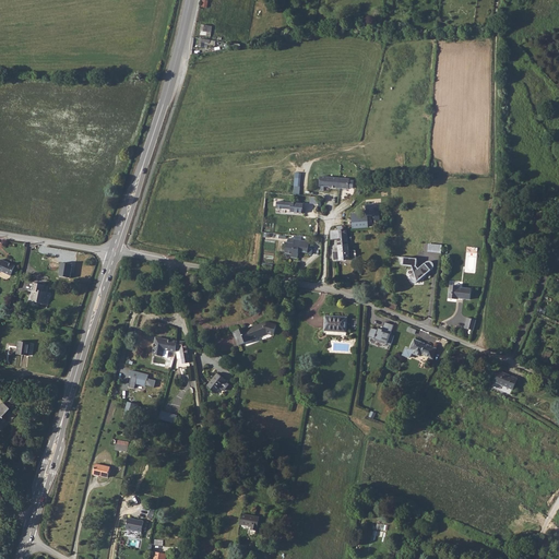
[(348,189),(349,179),(320,177),(319,191),(323,191),(323,187),(348,189)]
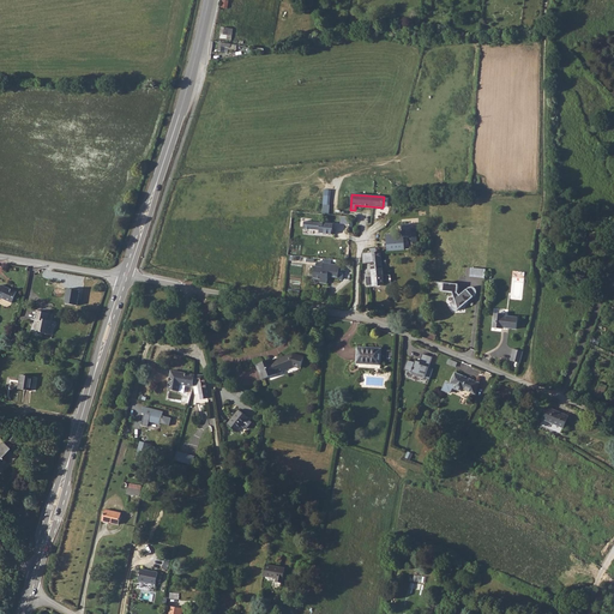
[(332,224),(304,222),(304,229),(319,230),(319,233),(332,234),(332,224)]
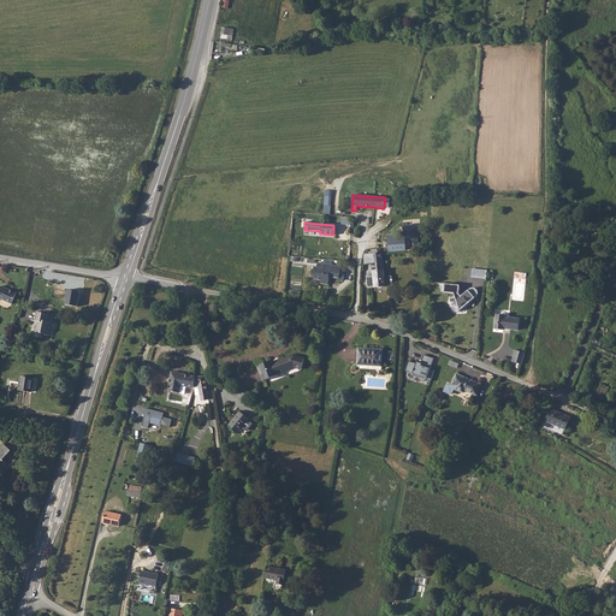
[(406,250),(404,234),(386,235),(388,252),(406,250)]
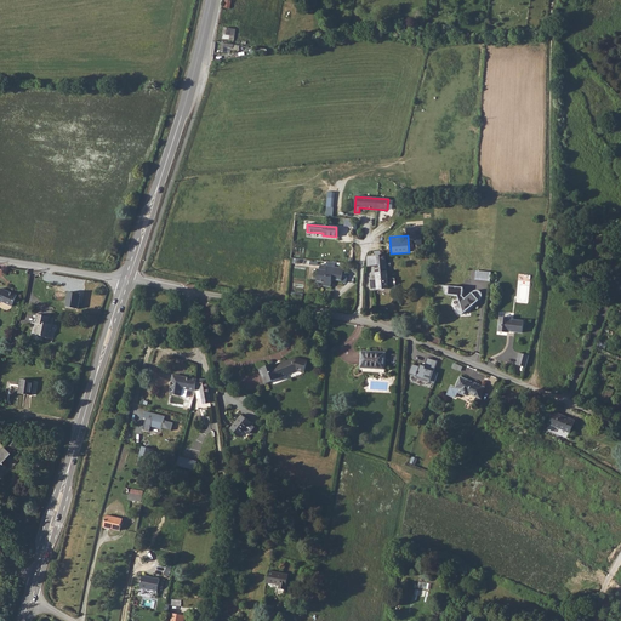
[(366,256),(366,267),(375,266),(377,290),(388,289),(386,255),(381,255),(374,256),(366,256)]
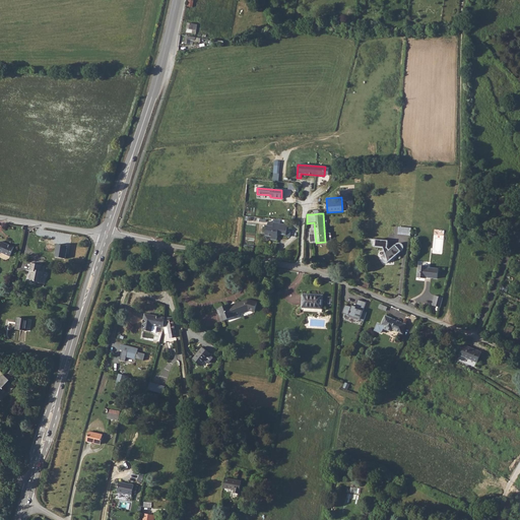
[(285,236),(287,225),(268,221),(265,236),(271,237),(270,240),(276,241),(277,234),(285,236)]
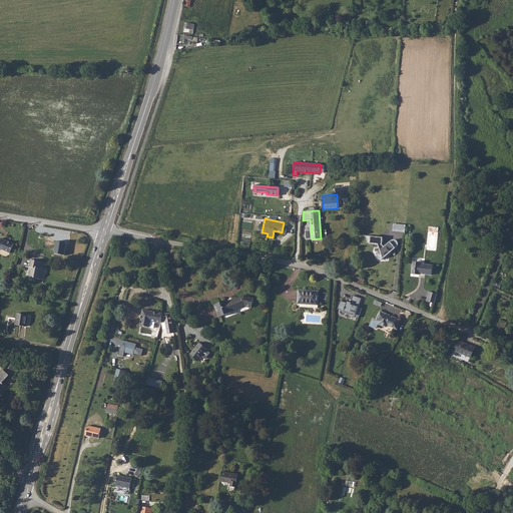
[(391,240),(390,242),(384,247),(381,244),(382,237),(366,236),(365,242),(378,244),(380,250),(376,253),(378,259),(378,260),(379,260),(380,260),(381,260),(383,259),(395,248),(396,246),(398,245),(398,243),(397,241),(395,240),(393,239),(391,240)]
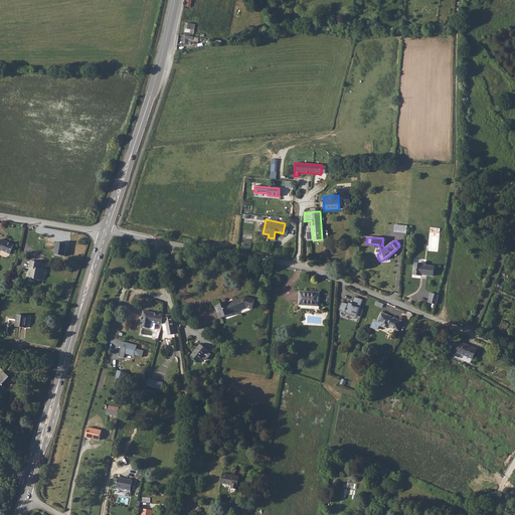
[(2,238),(0,238),(0,249),(1,249),(10,253),(14,244),(2,238)]
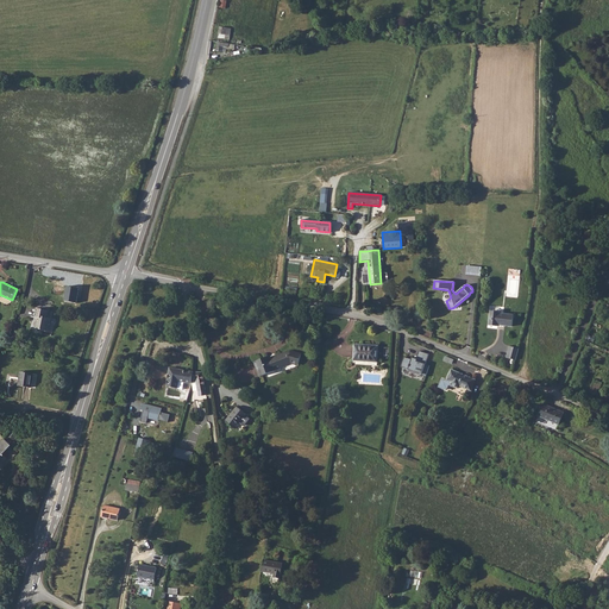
[(68,286),(66,300),(76,302),(79,288),(68,286)]
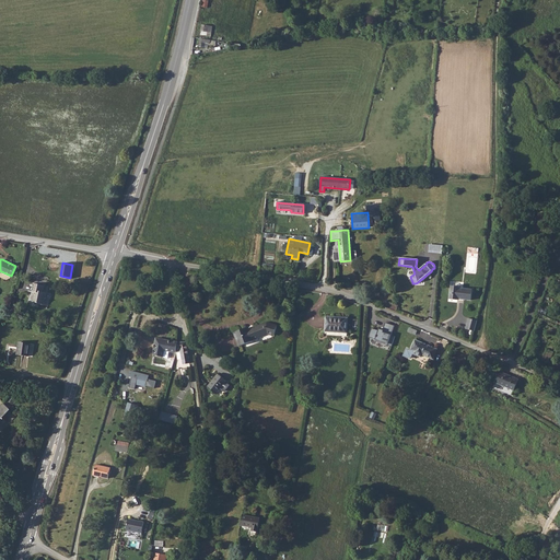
[(34,291),(32,302),(46,304),(47,294),(43,293),(44,284),(31,282),(30,291),(34,291)]
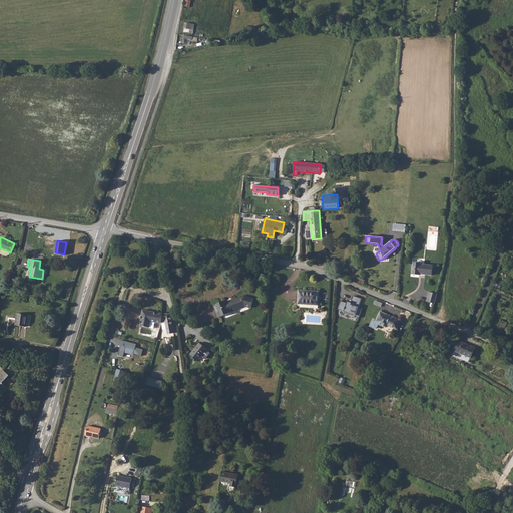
[(421,263),(413,263),(412,274),(419,275),(419,274),(432,275),(433,266),(421,264),(421,263)]
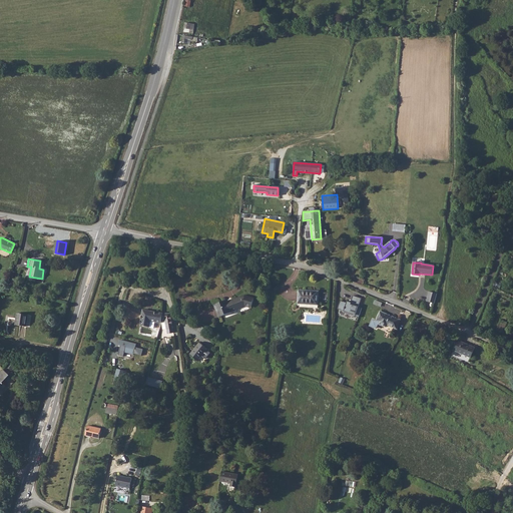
[(319,292),(299,291),(298,304),(318,306),(319,292)]
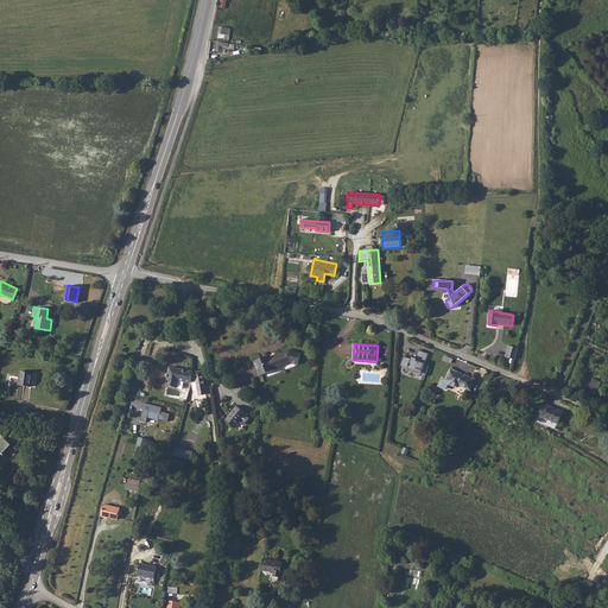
[(506,358),(515,359),(519,347),(508,346),(506,358)]
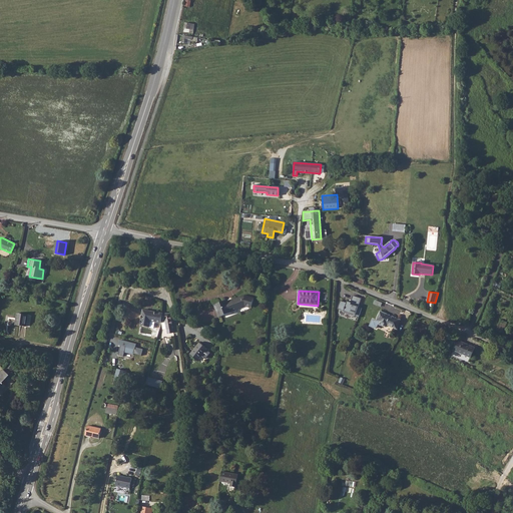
[(224,301),(213,306),(217,318),(247,307),(251,308),(253,298),(244,296),(225,303),(224,301)]
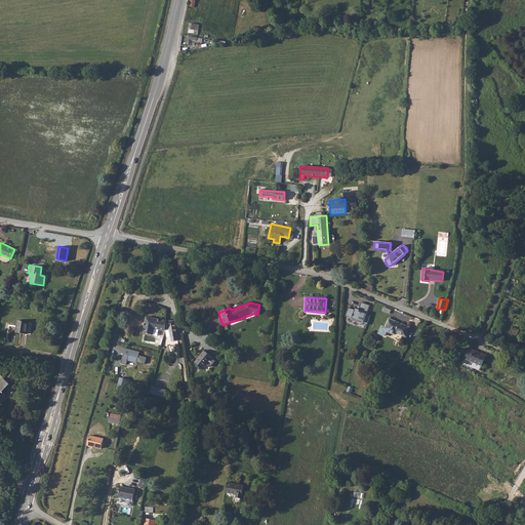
[(359,312),(366,315),(369,307),(362,304),(359,311),(359,312)]
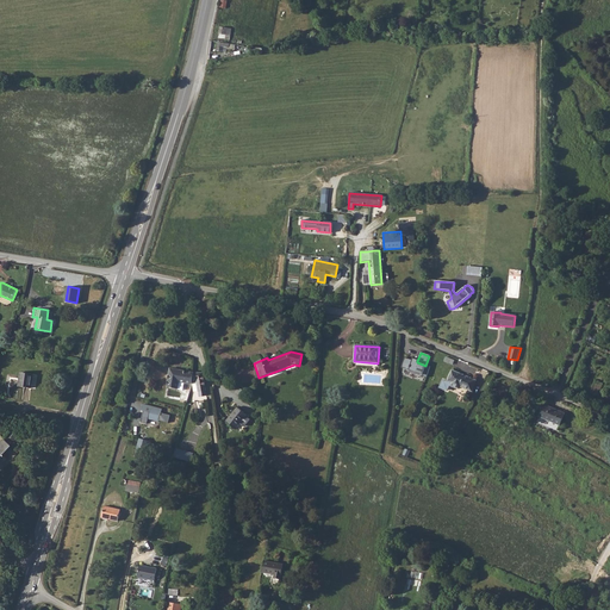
[(412,359),(411,361),(405,359),(402,368),(422,375),(425,366),(417,362),(417,361),(412,359)]
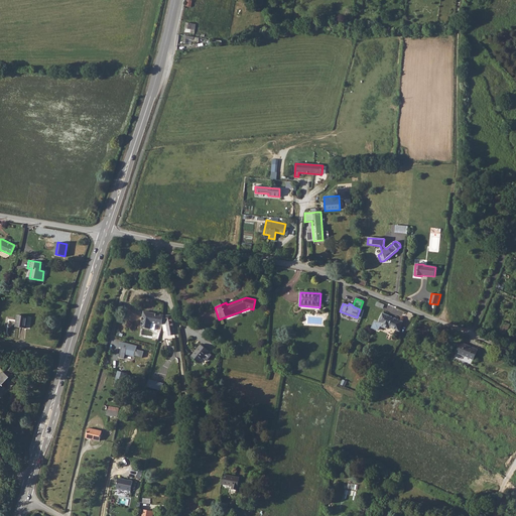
[(144,311),(141,328),(151,329),(152,324),(162,326),(163,320),(164,315),(144,311)]
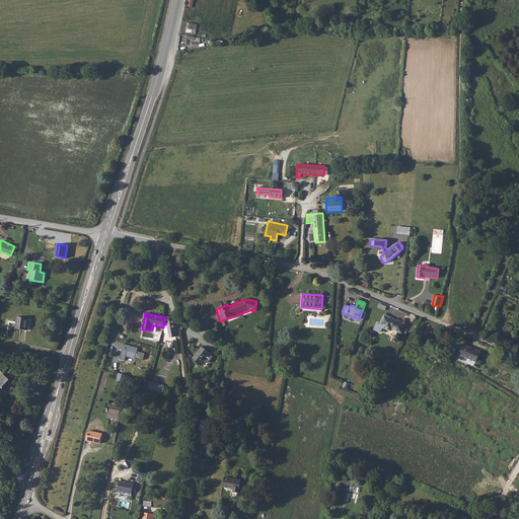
[(25,331),(27,317),(17,315),(14,328),(25,331)]
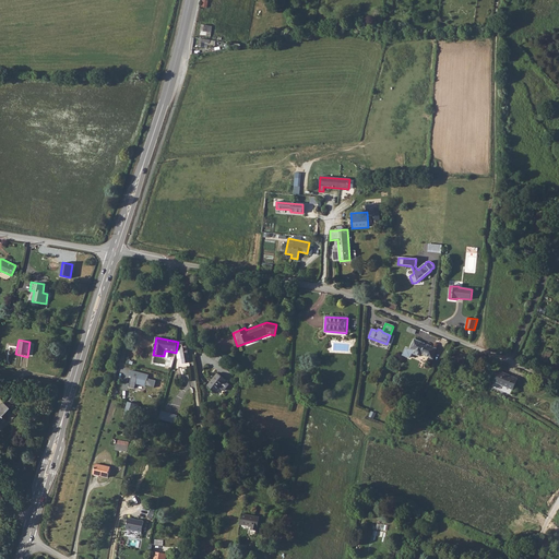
[(412,353),(420,357),(421,354),(431,358),(436,349),(414,340),(409,351),(405,348),(402,355),(409,358),(412,353)]
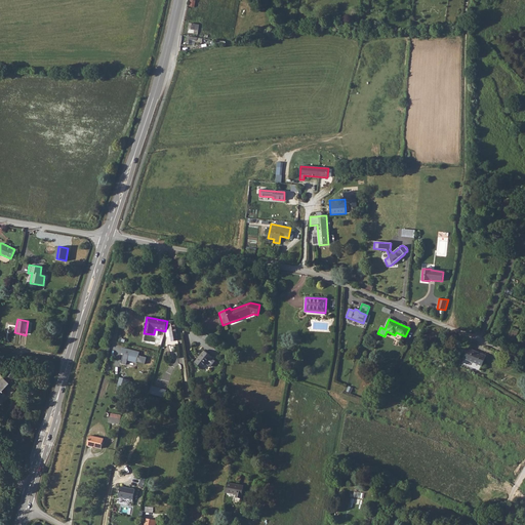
[(166,326),(165,331),(168,346),(178,345),(177,340),(175,340),(172,325),(166,326)]
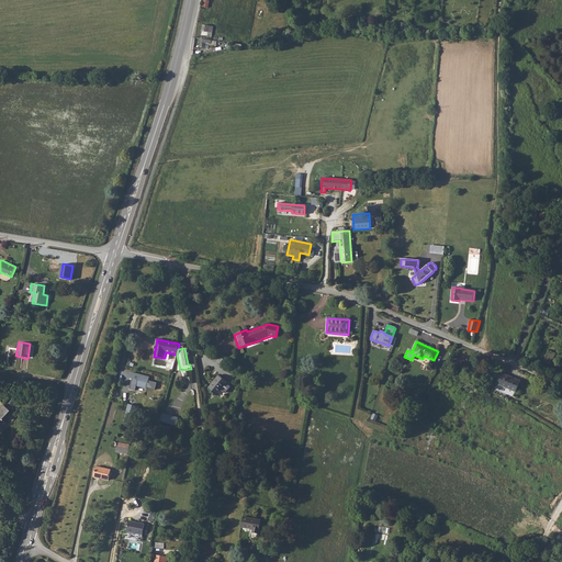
[(224,361),(216,356),(213,362),(221,367),(224,361)]
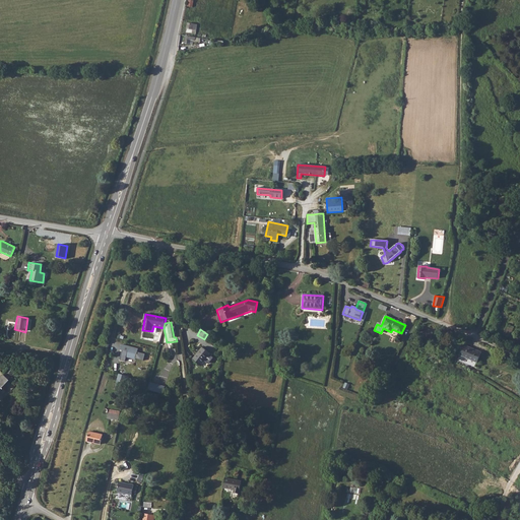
[(126,356),(135,359),(137,352),(138,349),(122,344),(121,349),(123,349),(120,360),(125,361),(126,356)]
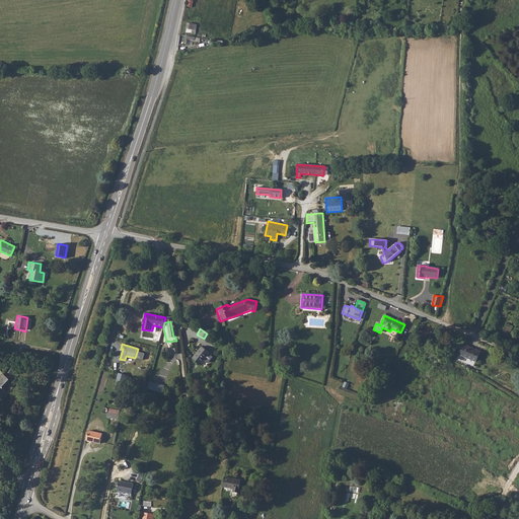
[(480,352),(462,344),(457,355),(476,363),(480,352)]
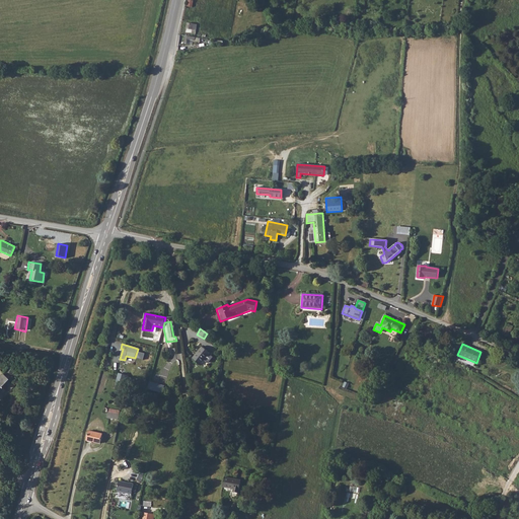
[(209,353),(201,348),(192,360),(200,366),(204,360),(207,363),(208,363),(213,357),(208,354),(209,353)]
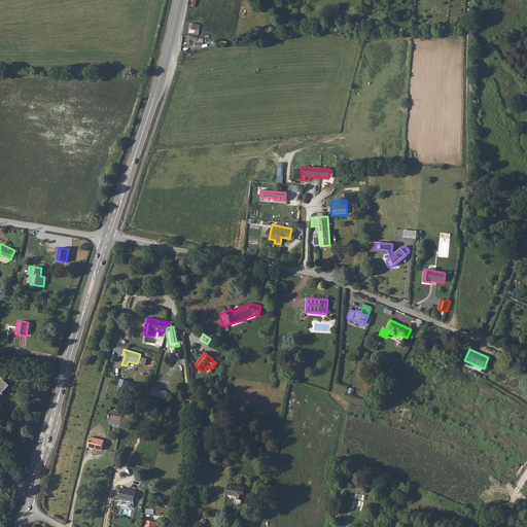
[(139,357),(137,363),(145,365),(147,359),(139,357)]
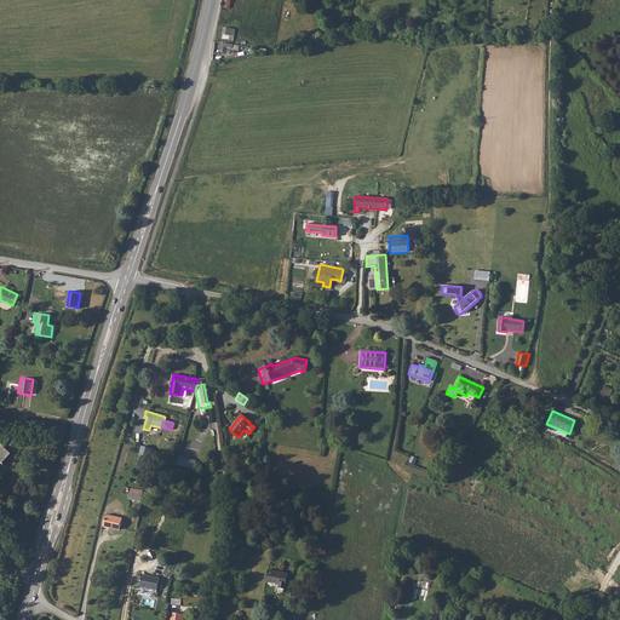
[(145,463),(150,448),(143,446),(138,460),(145,463)]
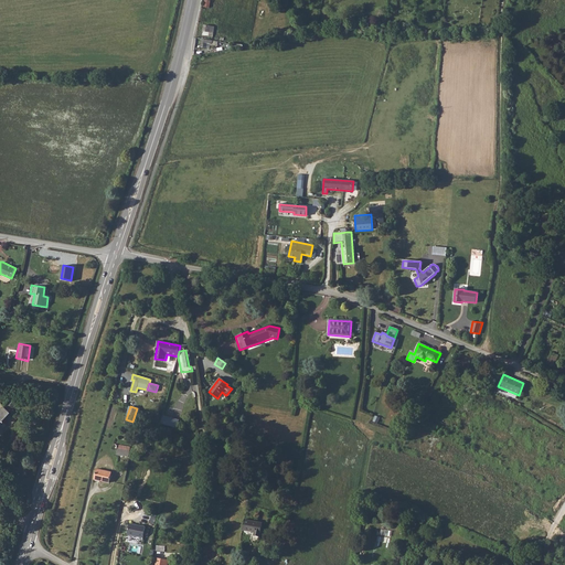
[(11,414),(3,407),(0,411),(0,428),(2,430),(8,424),(4,422),(11,414)]
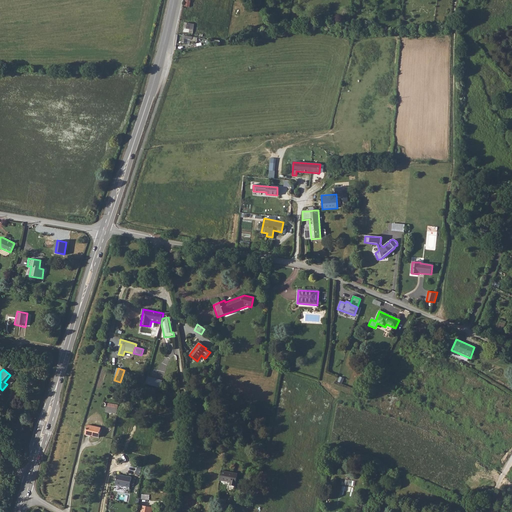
[(147,376),(144,385),(159,389),(162,381),(147,376)]
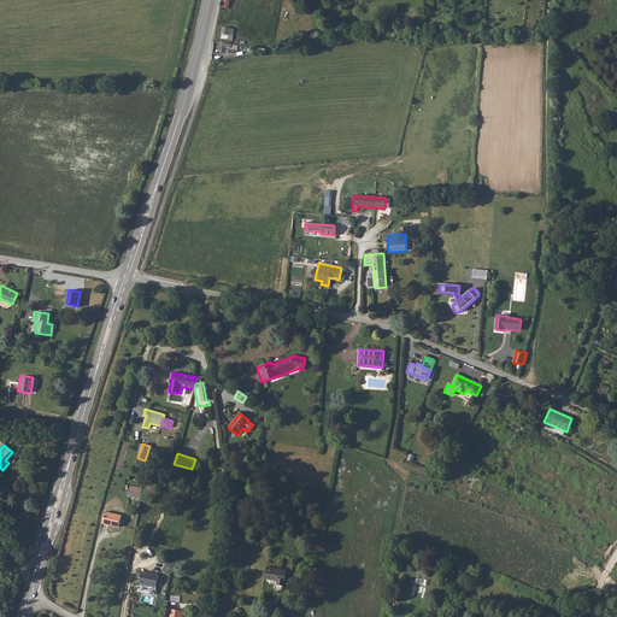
[(128,497),(141,499),(142,487),(129,485),(128,497)]
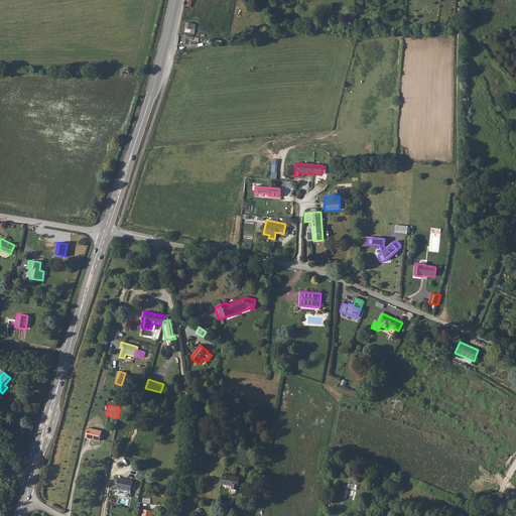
[(97,441),(100,431),(86,428),(84,438),(97,441)]
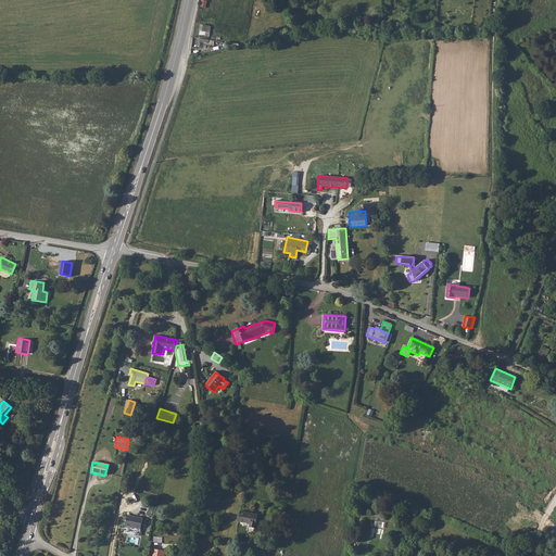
[(256,512),(239,508),(237,519),(249,521),(248,525),(254,526),(256,512)]
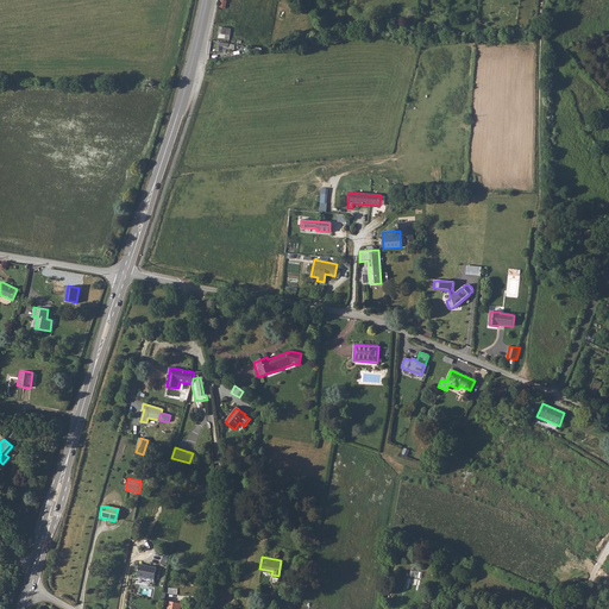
[(138,576),(155,579),(157,567),(140,565),(138,576)]
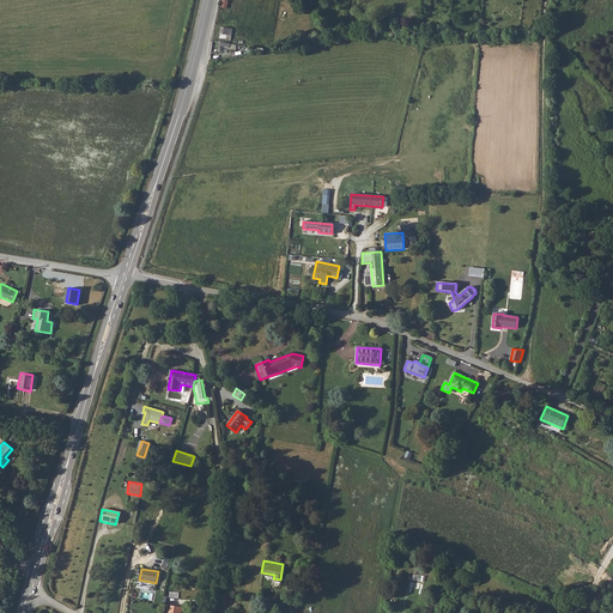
All buildings are outlined.
